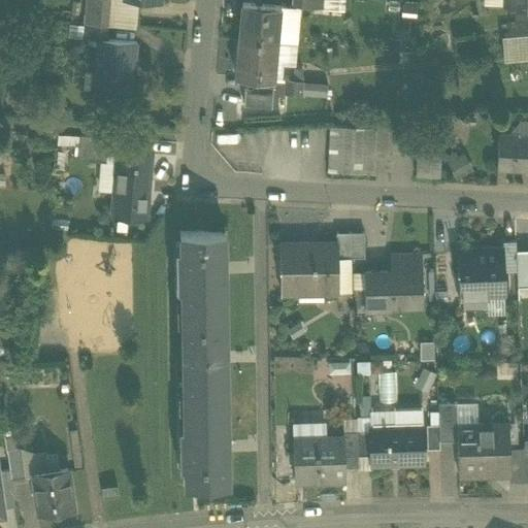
[(86,0),(84,22),(107,24),(109,0),(86,0)]
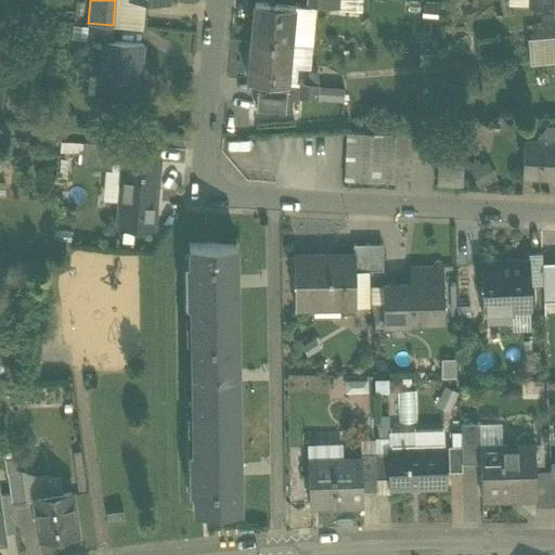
[(115,0),(113,25),(143,27),(145,0),(115,0)]
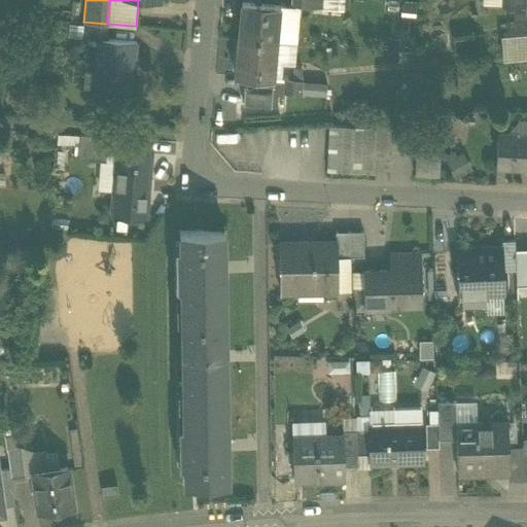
[(336,0),(321,0),(321,7),(336,8),(336,0)]
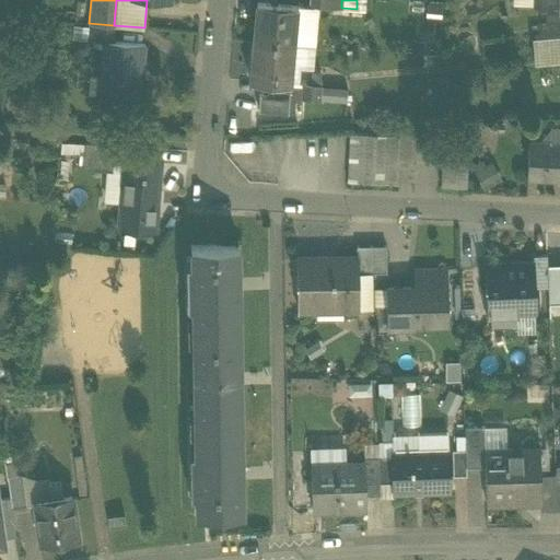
[(444,2),(428,1),(426,18),(443,19),(444,2)]
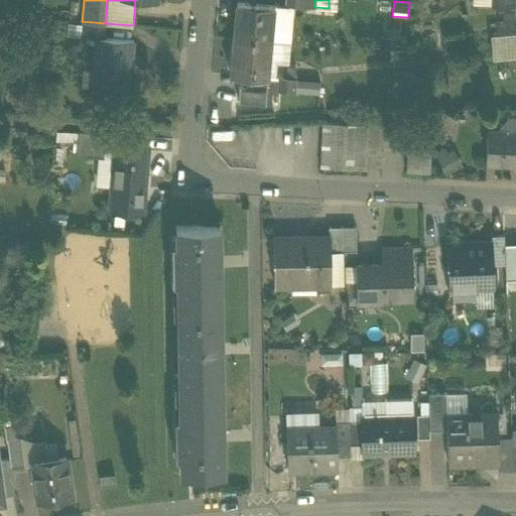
[(234,38),(270,41),(271,23),(273,5),(237,2),(234,38)]
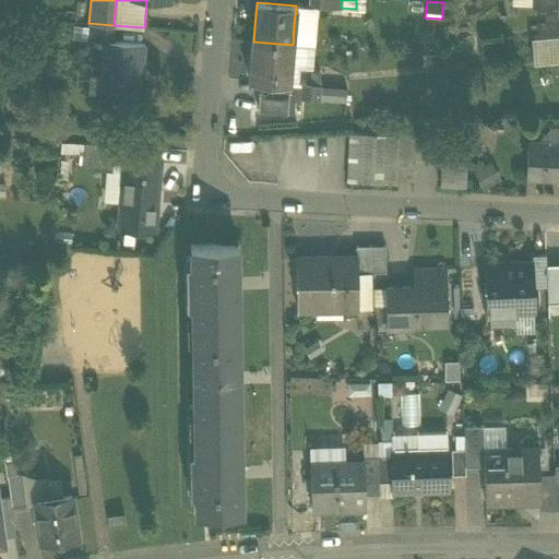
[(294,25),(312,26),(313,7),(296,6),(294,25)]
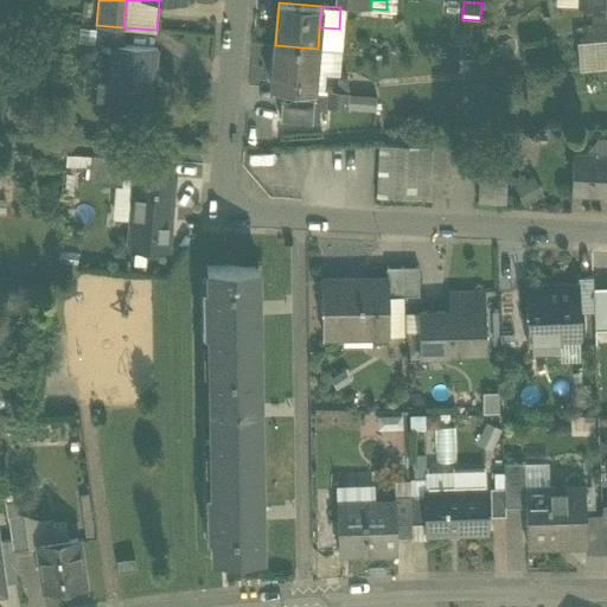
[(122,44),(123,27),(96,25),(95,43),(113,44),(122,44)]
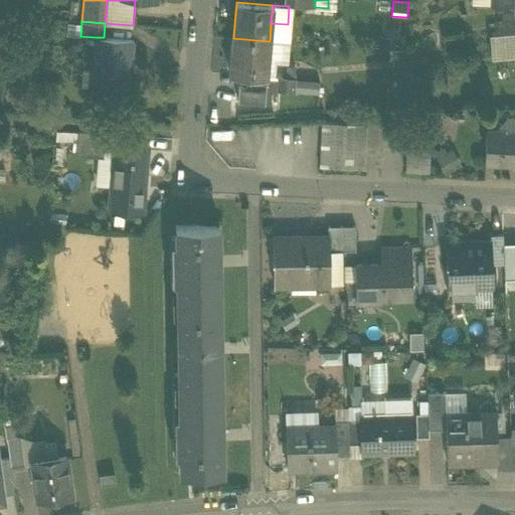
[(288,24),(271,23),(270,41),(286,42),(288,24)]
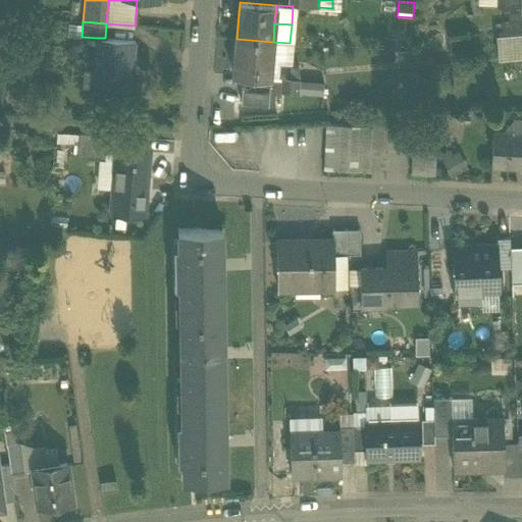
[(498,60),(521,57),(521,34),(496,37),(498,60)]
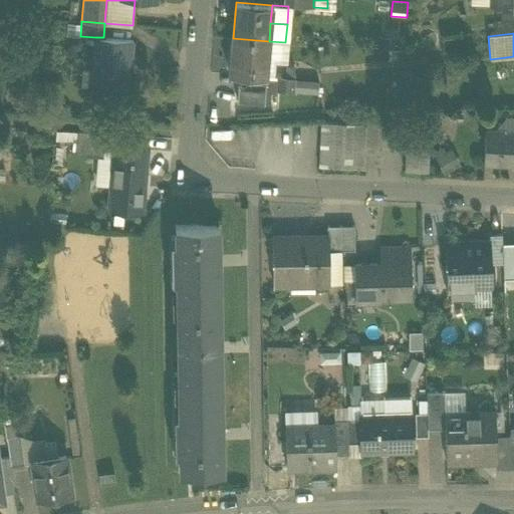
[(91,89),(109,90),(127,92),(132,40),(103,37),(95,37),(91,89)]
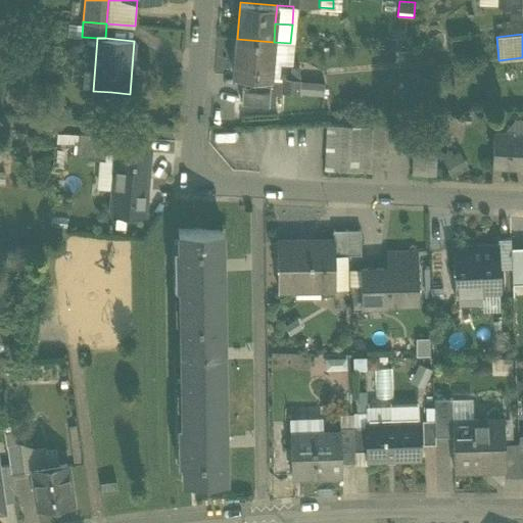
[(243,76),(251,77),(271,78),(274,42),(237,39),(234,75),(243,76)]
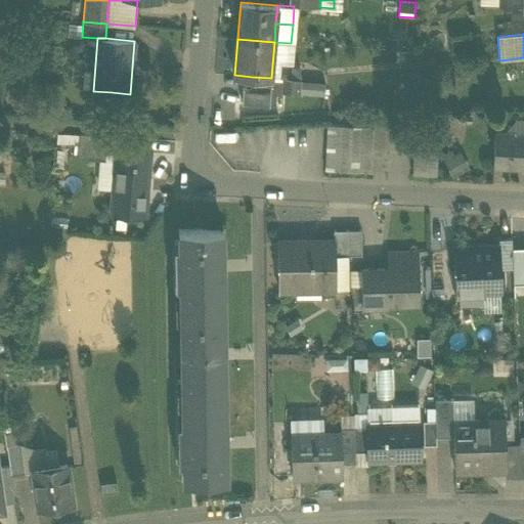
[(274,42),(271,78),(284,80),(284,78),(288,78),(291,43),(274,42)]
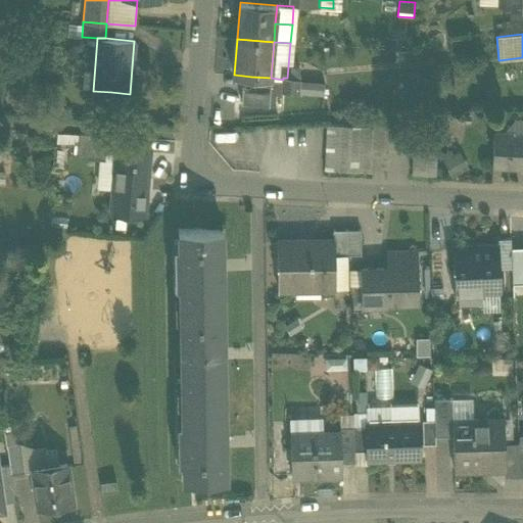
[(243,76),(242,88),(249,87),(251,77),(243,76)]
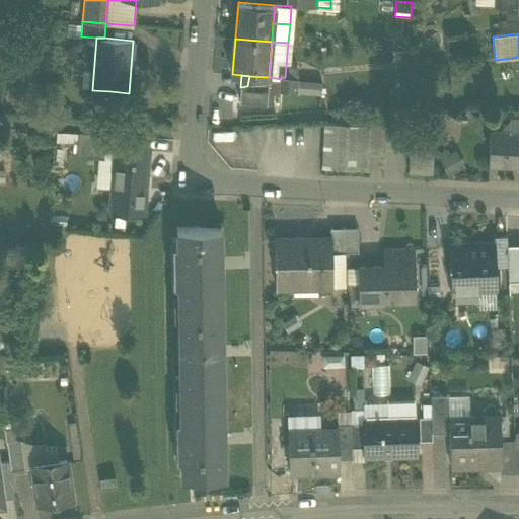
[(267,104),(269,77),(249,76),(247,86),(240,87),(239,102),(267,104)]
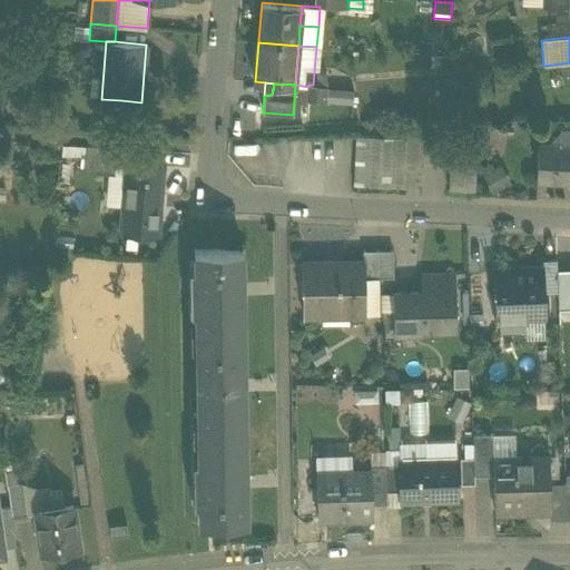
[(307,99),(326,101),(327,86),(313,85),(308,85),(308,87),(307,99)]
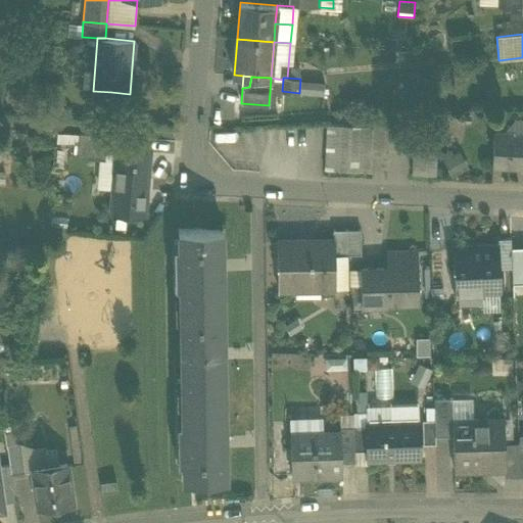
[(300,79),(299,93),(323,95),(325,82),(300,79)]
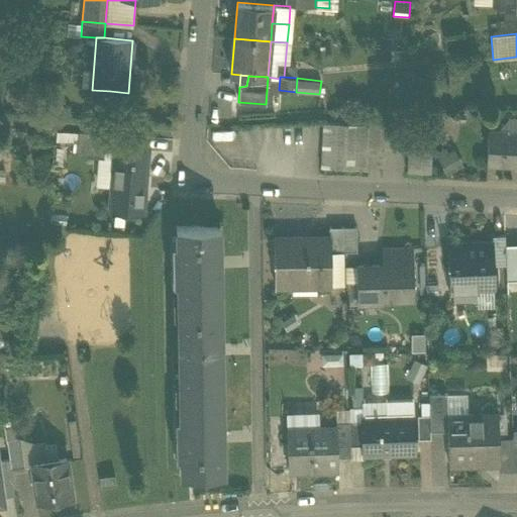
[(127,101),(128,93),(110,91),(109,100),(127,101)]
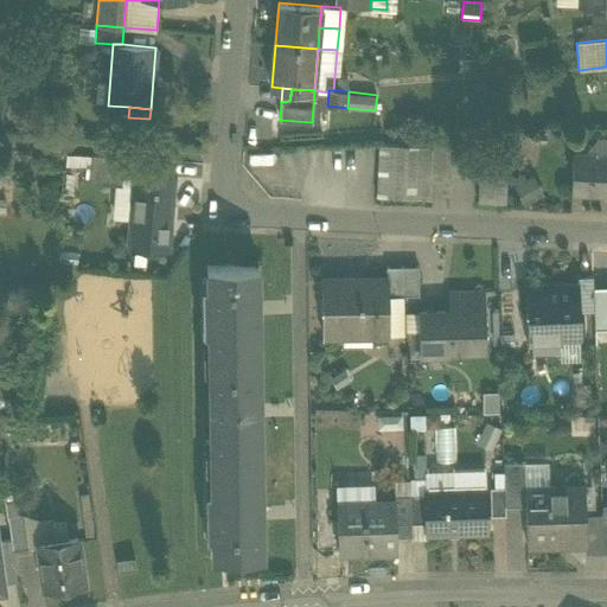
[(606,138),(596,138),(583,152),(594,153),(594,157),(606,157),(606,138)]
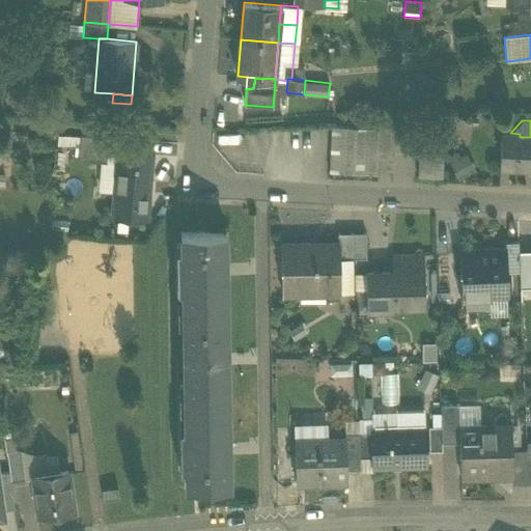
[(329,172),(376,174),(379,129),(331,127),(329,172)]
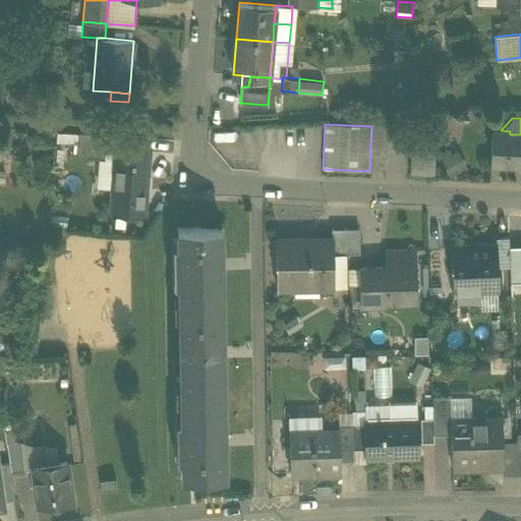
[(409,173),(432,174),(435,130),(411,129),(409,173)]
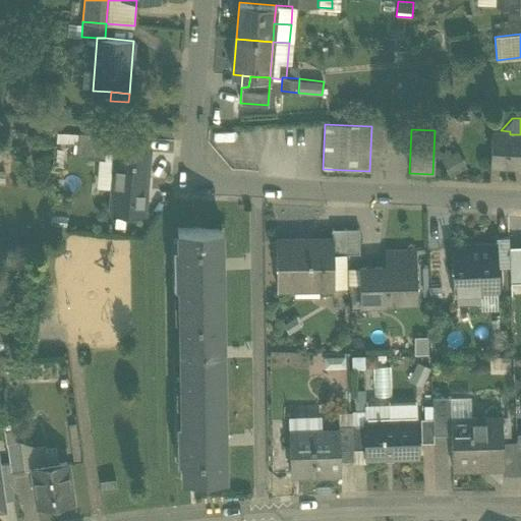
[(491,130),(490,137),(510,138),(510,134),(510,131),(501,130),(491,130)]
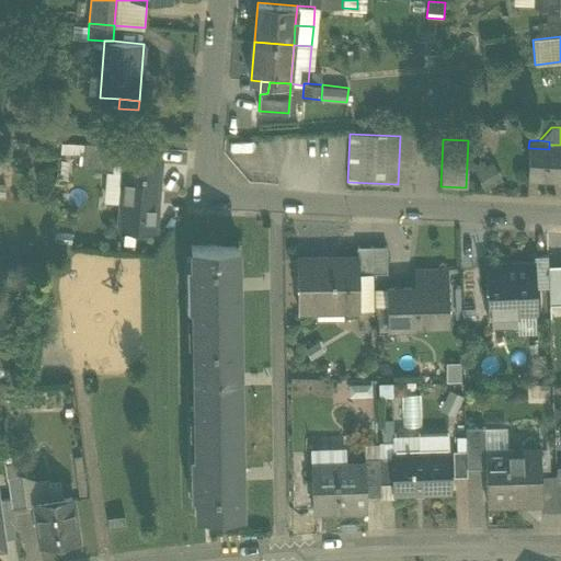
[(113,167),(122,167),(122,160),(123,146),(79,142),(78,163),(113,167)]
